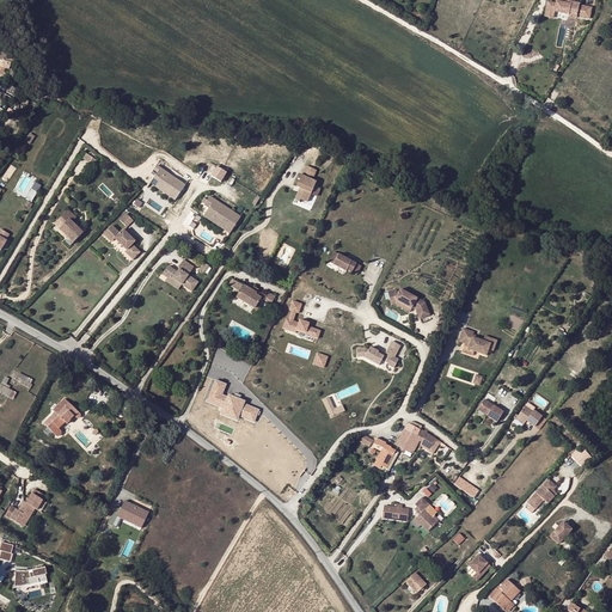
[(593,6),(575,2),(575,0),(562,0),(562,2),(549,0),(546,0),(544,17),(554,18),(555,13),(589,20),(593,6)]
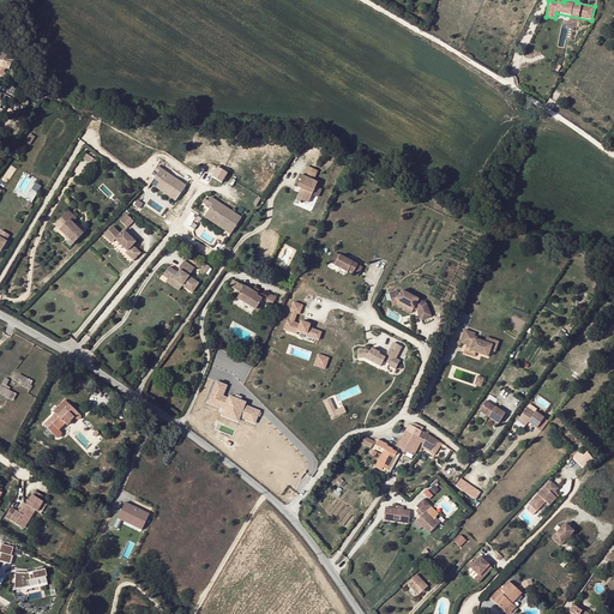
[(12,102),(38,108),(40,101),(29,98),(24,96),(18,94),(13,86),(13,78),(14,70),(16,67),(17,58),(12,56),(12,54),(8,54),(5,53),(5,52),(0,49),(0,67),(8,71),(8,76),(6,94),(13,97),(12,102)]
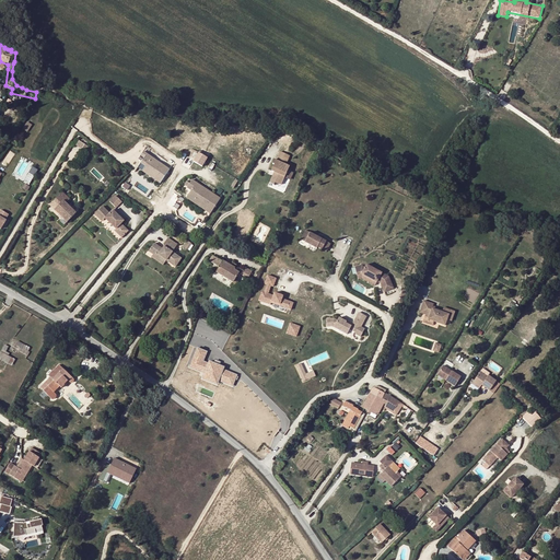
[(159,184),(170,170),(142,150),(138,155),(143,160),(137,168),(159,184)]
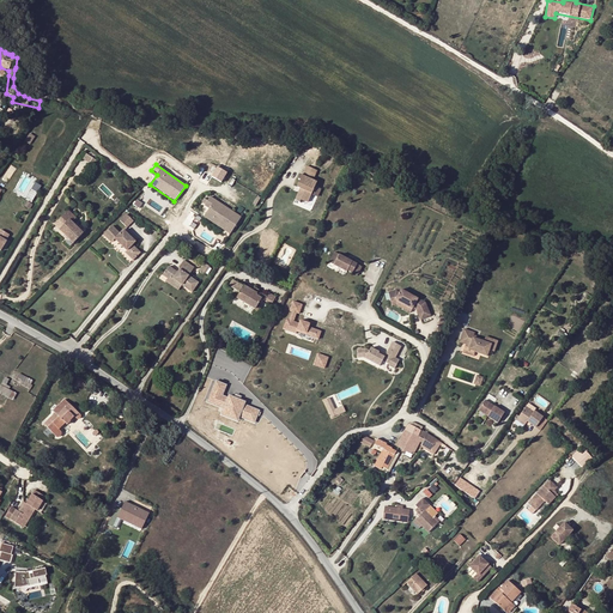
[(220,183),(226,173),(217,167),(211,176),(220,183)]
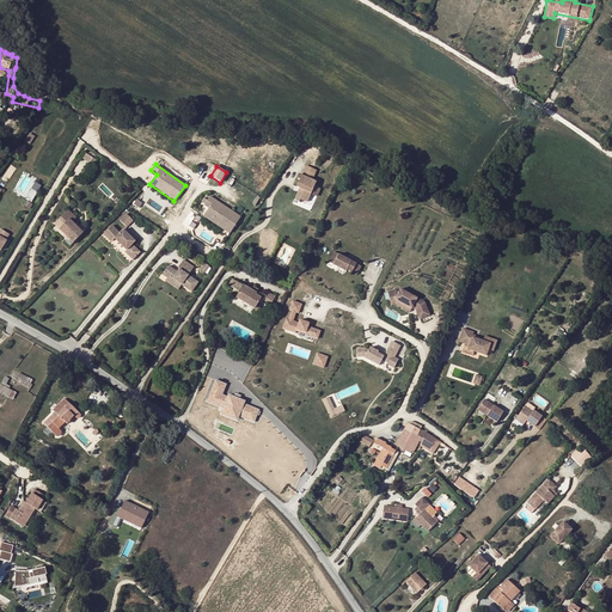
[(301,176),(307,178),(305,182),(314,185),(316,182),(312,181),(317,170),(306,166),(301,176)]
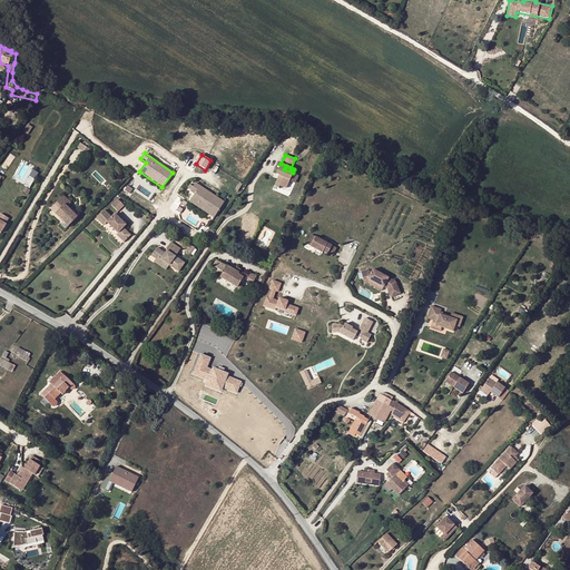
[(293,173),(284,169),(286,166),(281,164),(278,163),(277,167),(278,167),(276,174),(283,177),(282,180),(277,179),(274,186),(278,188),(279,186),(285,189),(290,180),(293,173)]
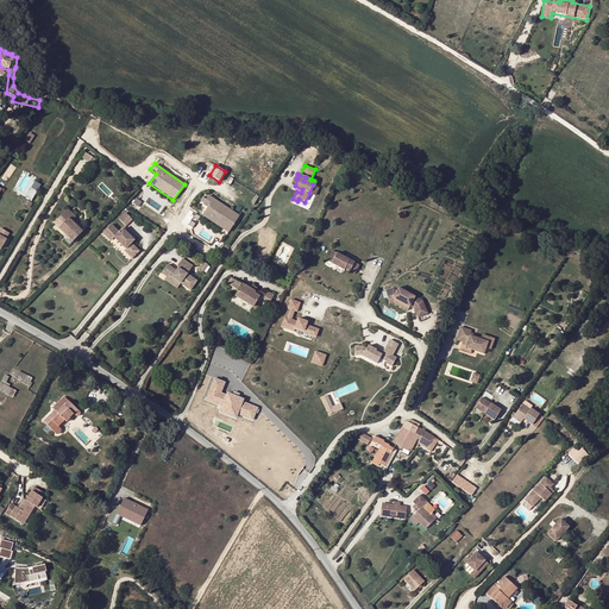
[(319,188),(313,184),(309,193),(315,196),(319,188)]
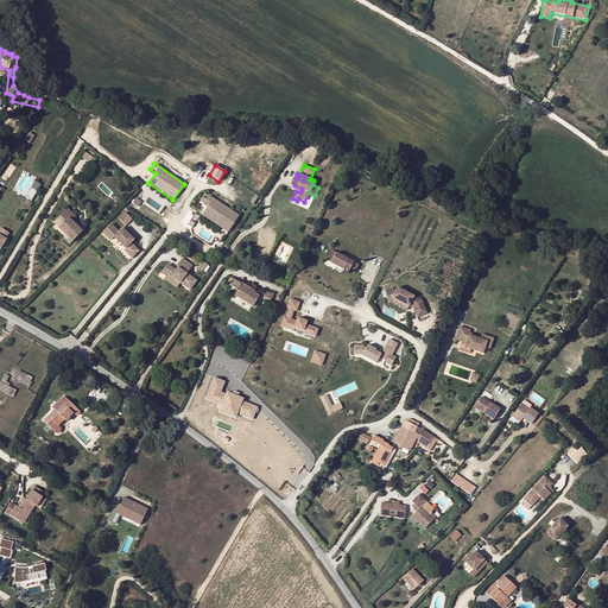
[(206,200),(202,197),(201,200),(204,202),(203,203),(207,207),(203,211),(210,216),(213,214),(223,221),(220,226),(228,232),(239,215),(230,210),(229,213),(211,201),(214,198),(208,196),(206,200)]
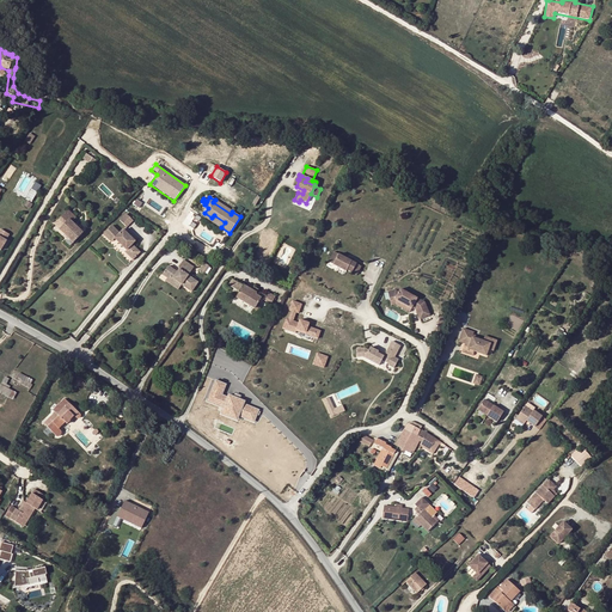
[(232,212),(215,200),(213,202),(231,214),(232,212)]
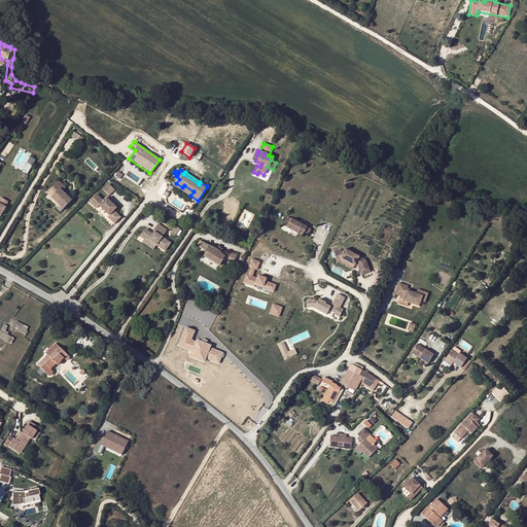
[(65,187),(58,181),(49,189),(55,194),(50,198),(63,209),(71,201),(61,191),(65,187)]
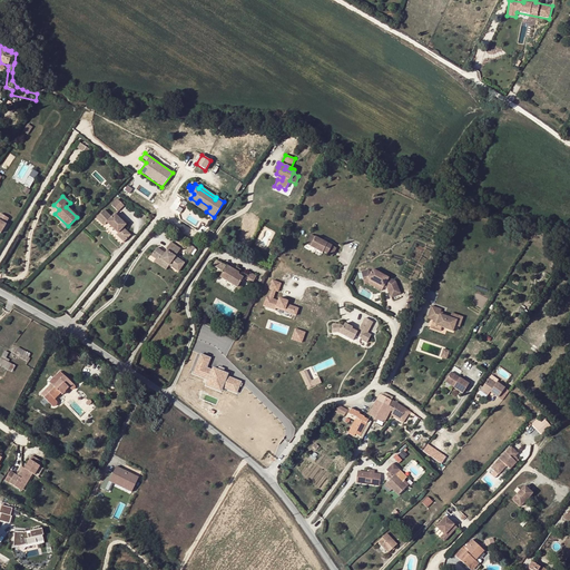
[(197,203),(190,198),(189,202),(206,212),(209,207),(199,200),(197,203)]
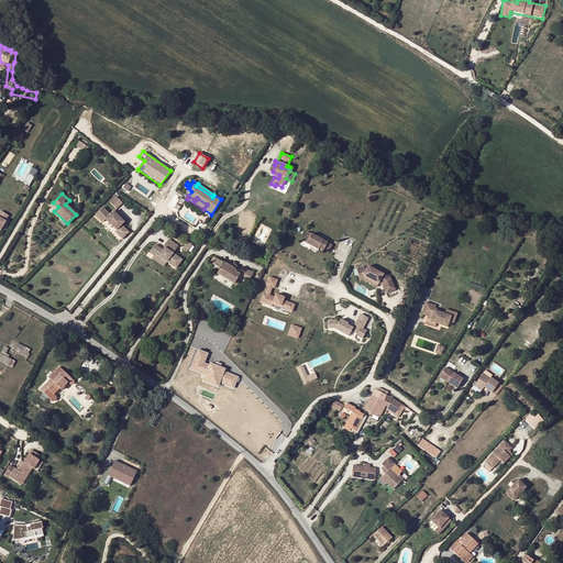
[(116,197),(110,203),(117,209),(122,203),(116,197)]
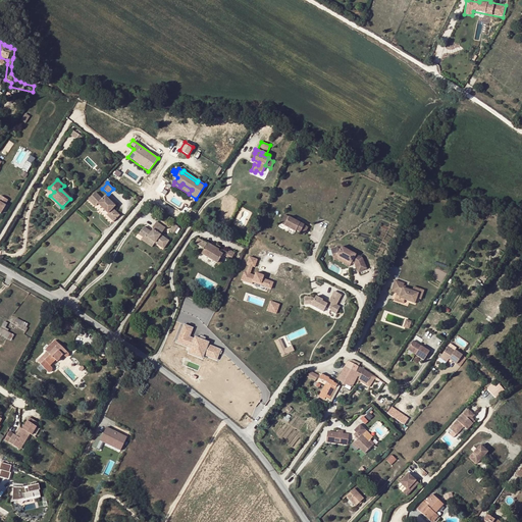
[(96,194),(91,200),(97,206),(99,205),(109,214),(110,213),(117,219),(120,215),(114,209),(116,207),(105,197),(103,200),(96,194)]
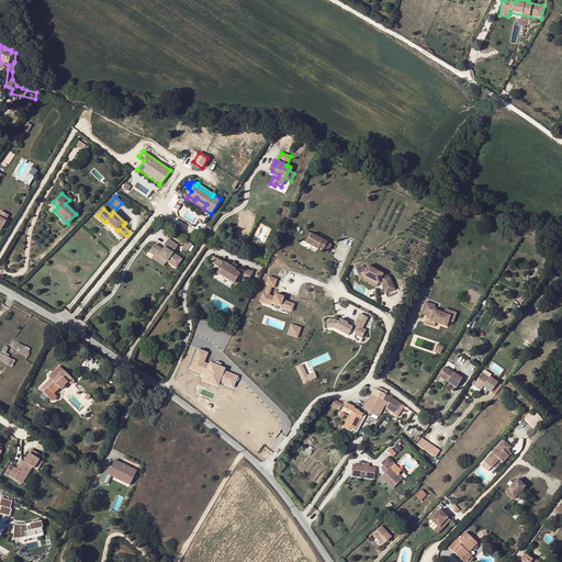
[(117,231),(116,232),(123,239),(126,236),(119,229),(117,231)]
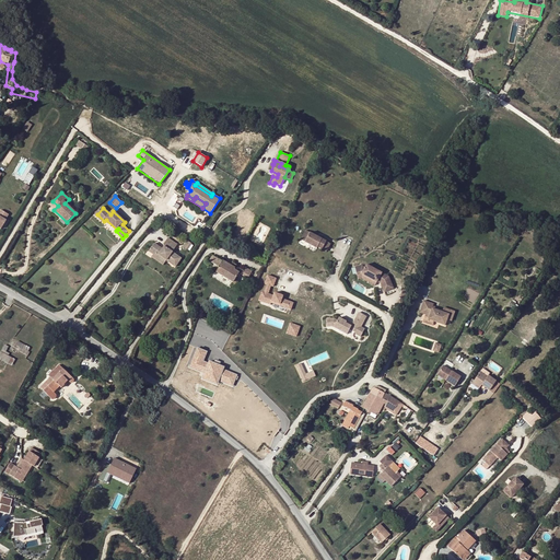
[(302,242),(318,251),(319,248),(324,252),(328,243),(307,232),(302,242)]
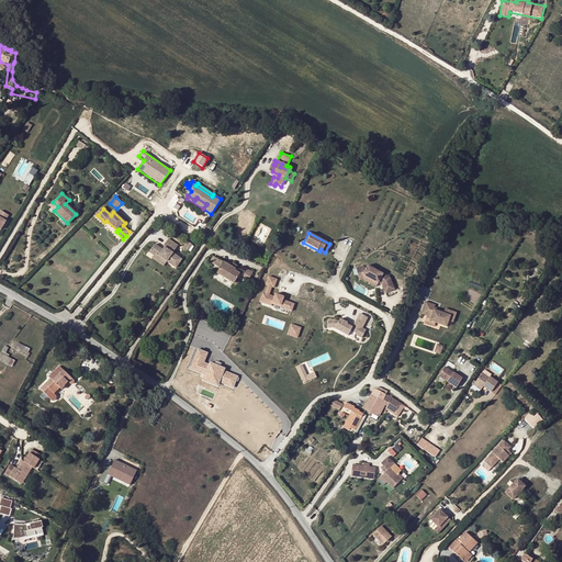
[(178,246),(168,239),(164,246),(165,247),(164,250),(155,245),(149,253),(154,255),(158,258),(159,256),(163,259),(161,260),(166,263),(167,261),(176,268),(182,259),(172,253),(178,246)]
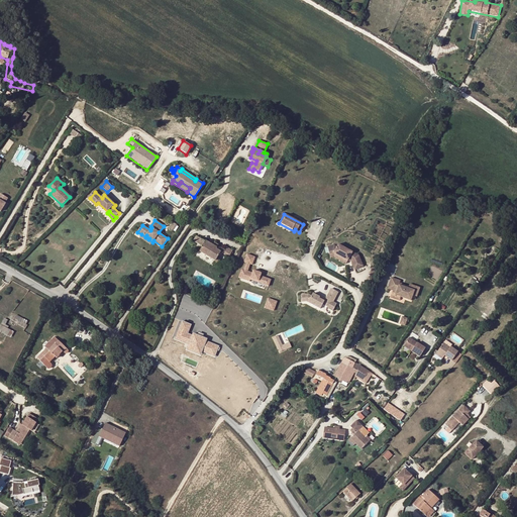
[(178,225),(173,222),(168,229),(173,232),(178,225)]
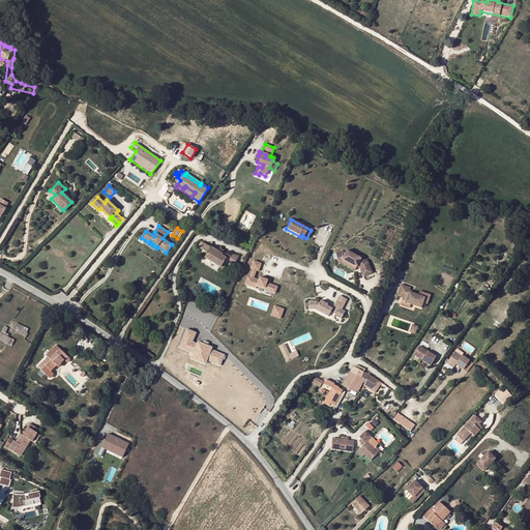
[(149,243),(145,240),(143,243),(154,252),(156,248),(152,245),(153,244),(150,241),(149,243)]
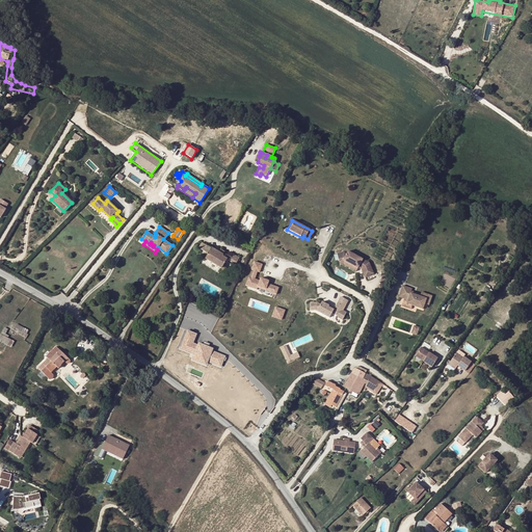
[(202,243),(198,248),(208,254),(205,259),(221,268),(222,266),(227,260),(235,264),(239,258),(233,254),(231,257),(223,254),(222,255),(218,253),(211,248),(202,243)]
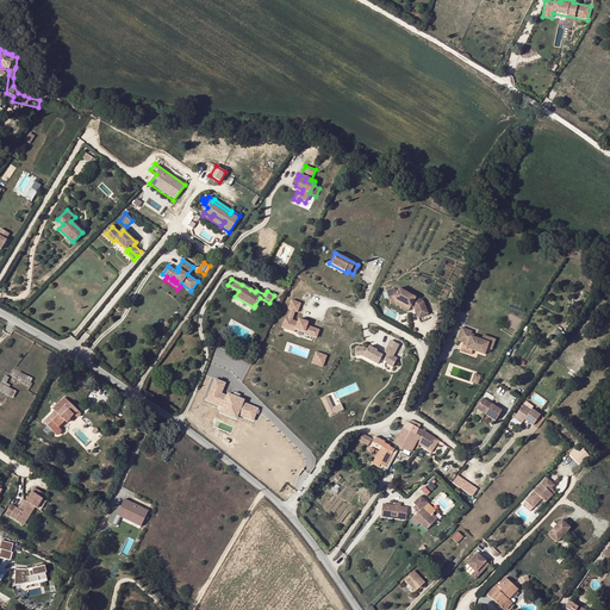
[(387,300),(393,299),(404,305),(402,310),(408,312),(410,307),(414,309),(418,319),(428,315),(423,303),(398,290),(397,292),(393,291),(386,292),(387,300)]
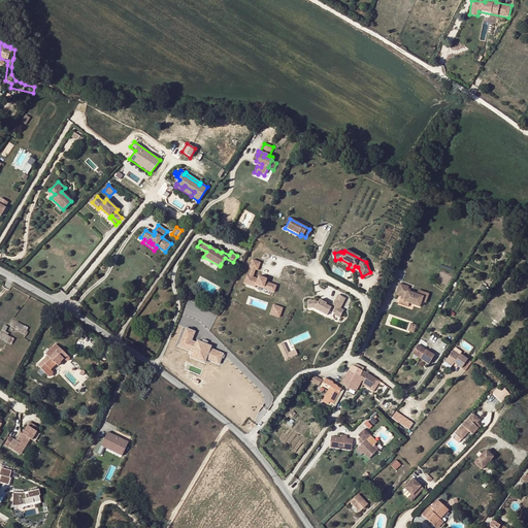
[(245,274),(243,283),(274,291),(276,284),(266,282),(266,277),(256,274),(260,261),(253,259),(249,274),(245,274)]
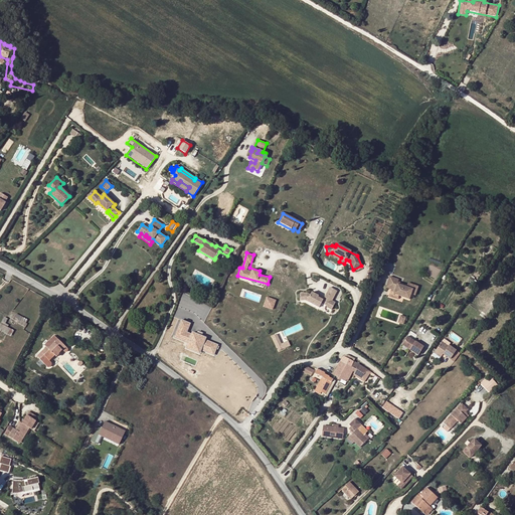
[(327,253),(328,259),(331,258),(339,262),(341,258),(332,252),(327,253)]
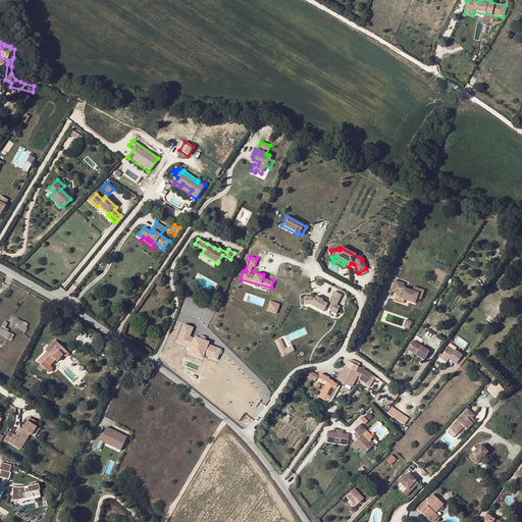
[(216,266),(222,269),(225,264),(218,261),(217,263),(216,266)]
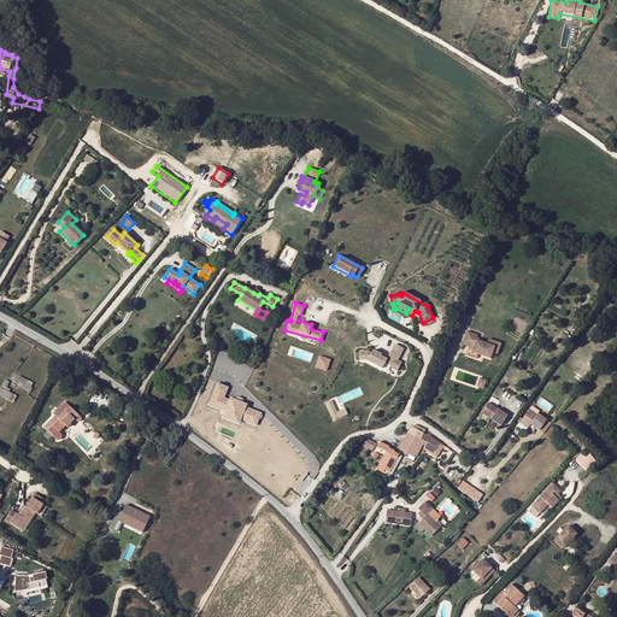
[(476,338),(477,335),(468,331),(463,345),(469,347),(466,354),(476,358),(477,354),(491,359),(493,352),(498,353),(501,344),(489,339),(487,345),(482,342),(476,340),(476,338)]
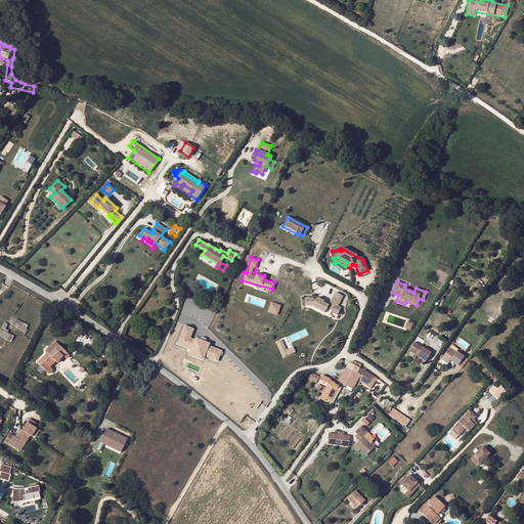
[(341,307),(339,306),(343,295),(334,292),(329,305),(322,302),(323,300),(314,296),(310,307),(336,317),(341,307)]
